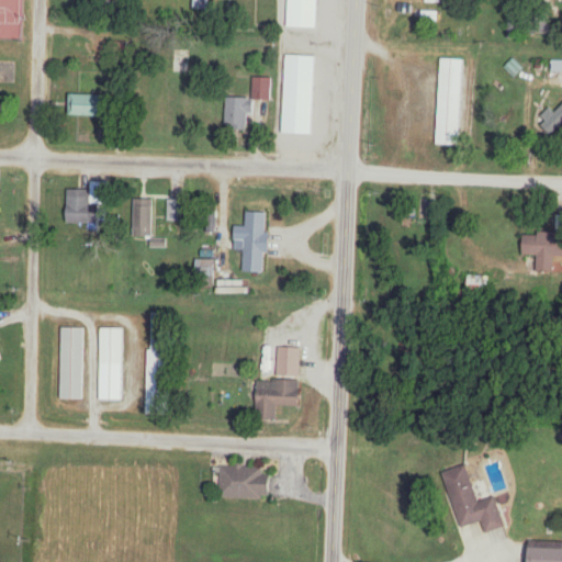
[(209,0),(193,0),(193,13),(209,13),(209,0)]
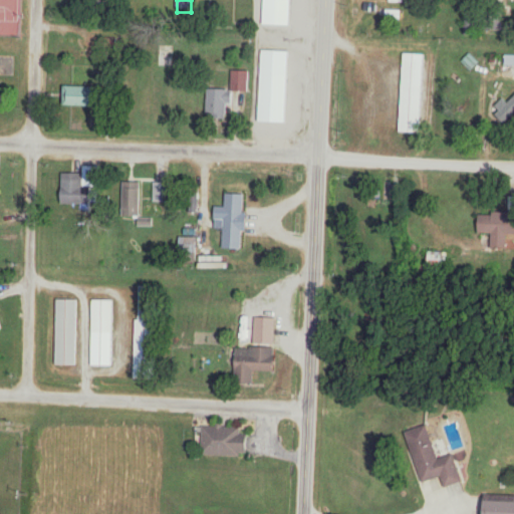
[(264,0),(264,26),(292,26),(292,0),(264,0)]
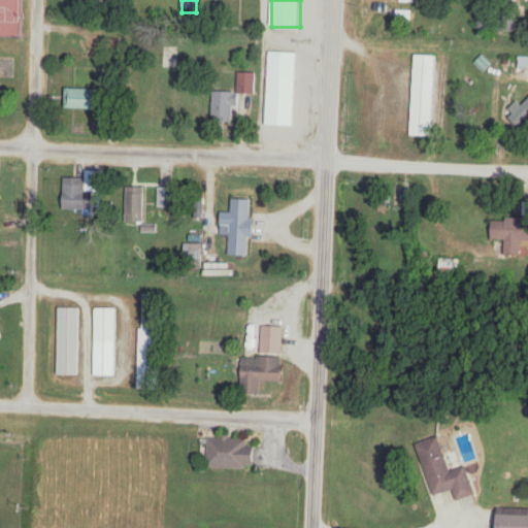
[(267,127),(295,128),(297,53),(268,53),(267,127)]
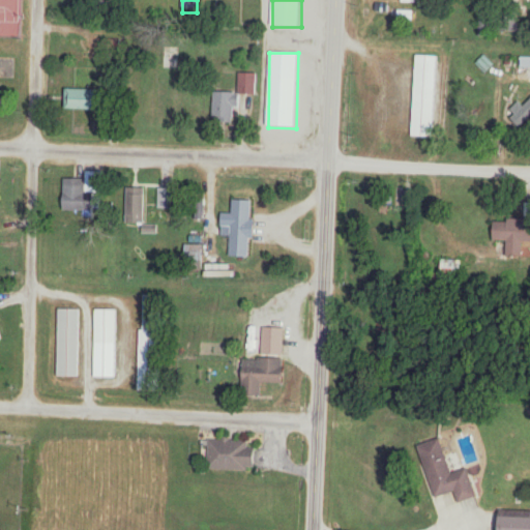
[(412,138),(435,138),(437,56),(415,55),(412,138)]
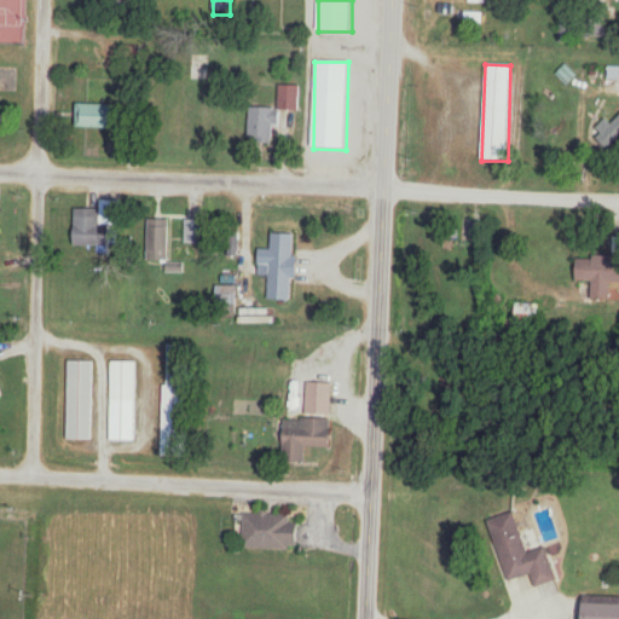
[(250,108),(249,144),(276,145),(276,113),(299,113),(299,86),(277,86),(276,109),(250,108)]
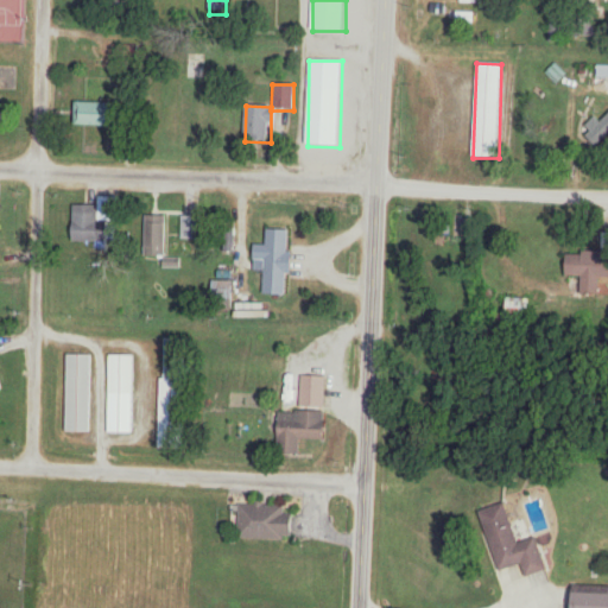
[(76,103),(76,126),(113,126),(113,102),(76,103)]
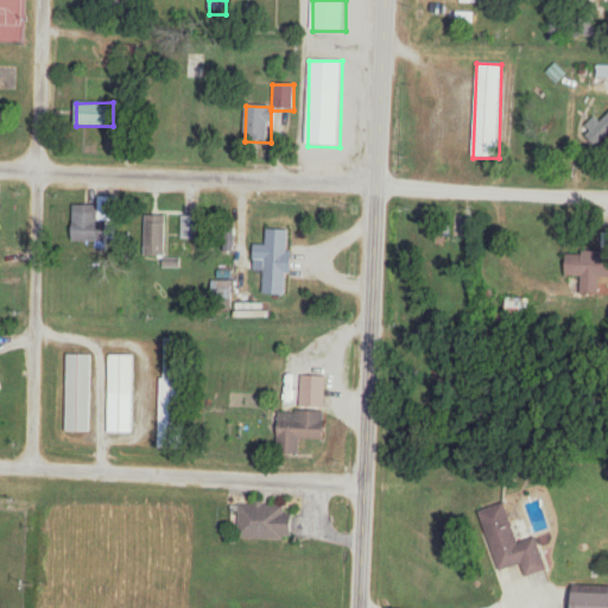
[(596,116),(582,130),(600,147),(607,138),(607,113),(601,121),(596,116)]
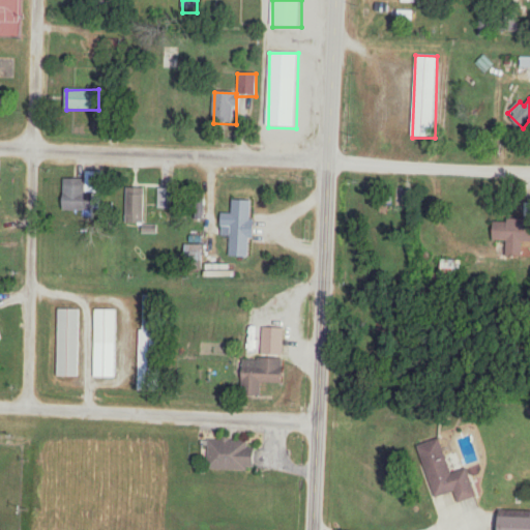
[(85,179),(62,179),(62,206),(86,206),(86,194),(102,194),(102,172),(85,172),(85,179)]
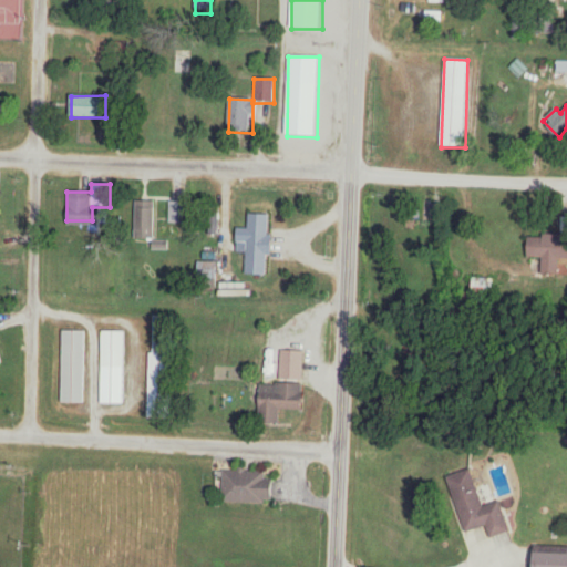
[(246,275),(269,275),(270,215),(248,214),(248,228),(236,228),(236,253),(247,253),(246,275)]
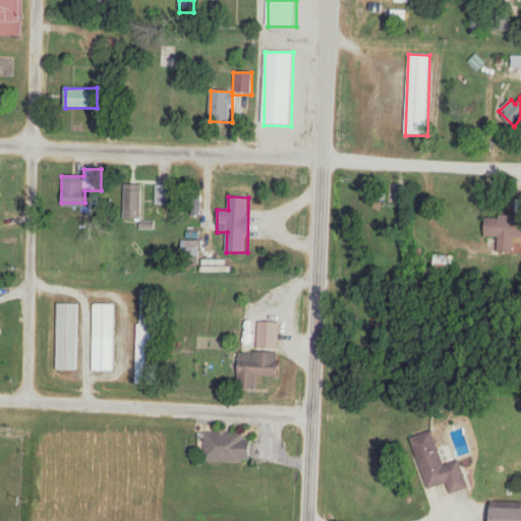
[(514,252),(514,238),(520,237),(520,215),(494,216),(494,252),(514,252)]
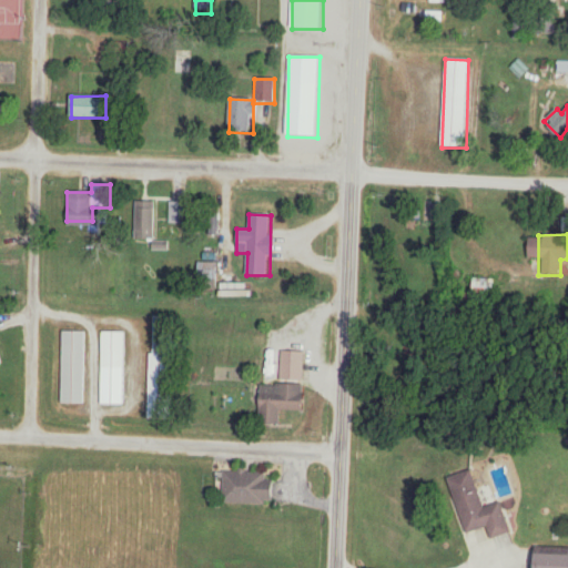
[(216,280),(216,263),(198,263),(198,280),(216,280)]
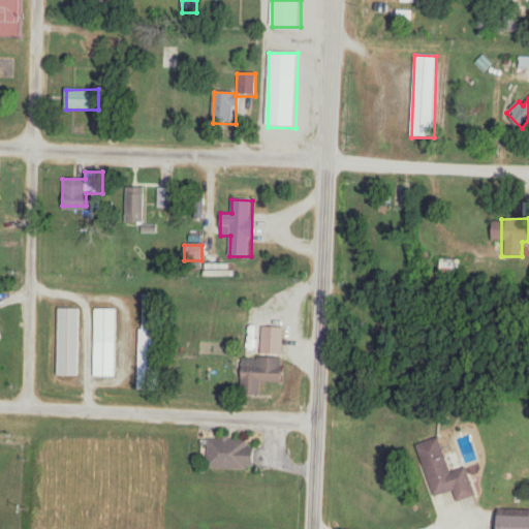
[(138,392),(159,392),(159,294),(139,294),(138,392)]
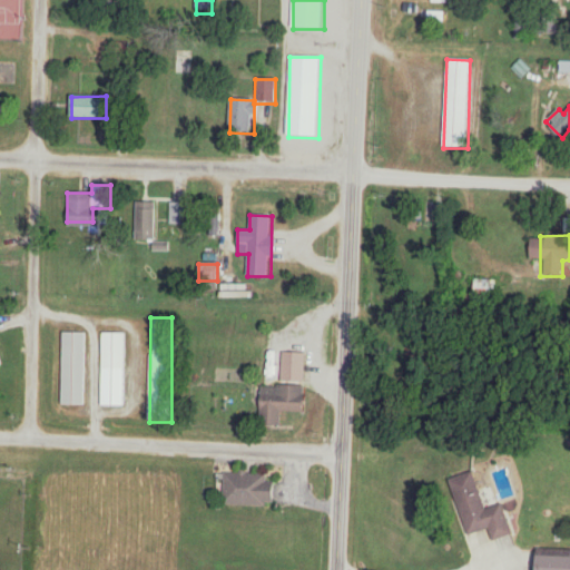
[(85,406),(85,332),(61,332),(61,406),(85,406)]
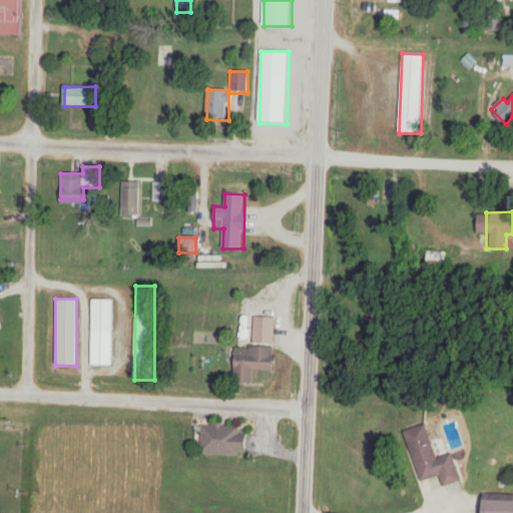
[(112,300),(91,300),(91,367),(112,367),(112,300)]
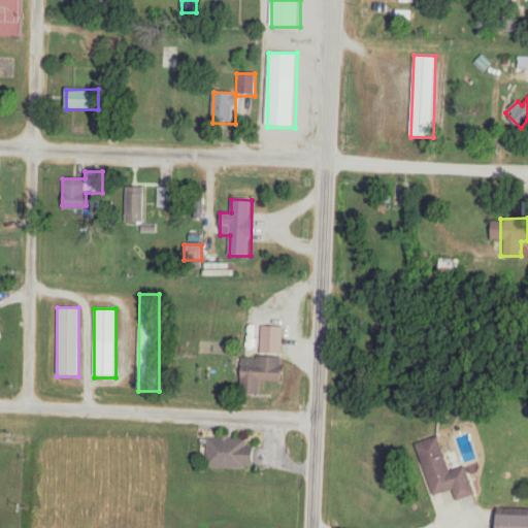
[(261,354),(283,354),(283,327),(261,327),(261,354)]
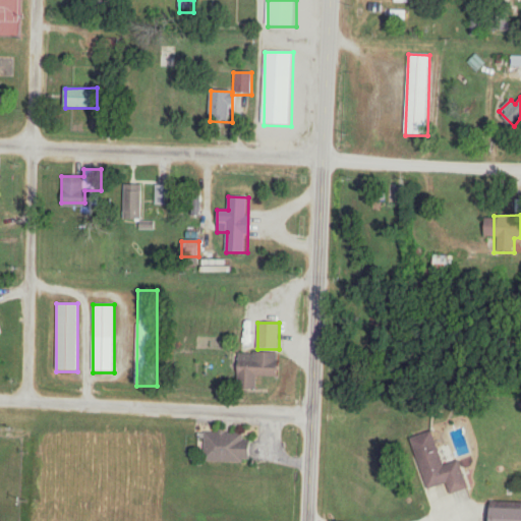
[(237,354),(237,390),(258,390),(258,378),(278,378),(278,353),(237,354)]
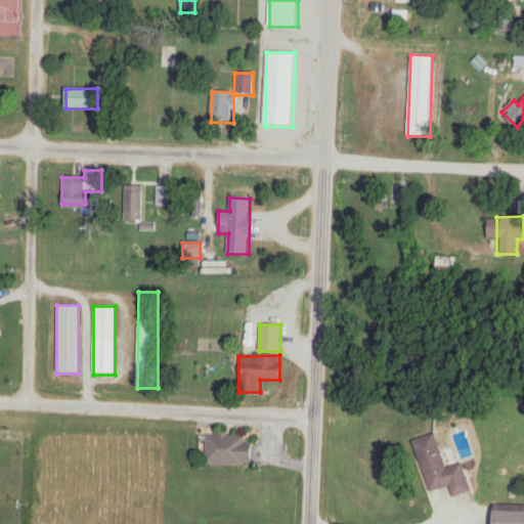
[(415,440),(431,492),(451,486),(455,496),(473,491),(464,463),(447,469),(436,433),(415,440)]
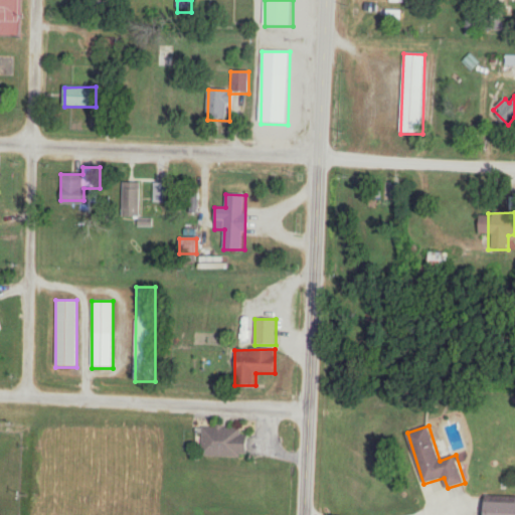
[(202,457),(250,457),(250,438),(240,438),(240,428),(202,428),(202,457)]
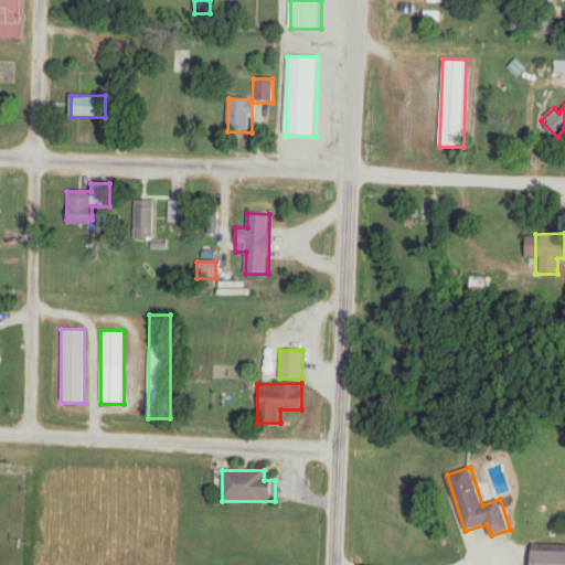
[(564,564),(564,545),(535,545),(534,564),(564,564)]
